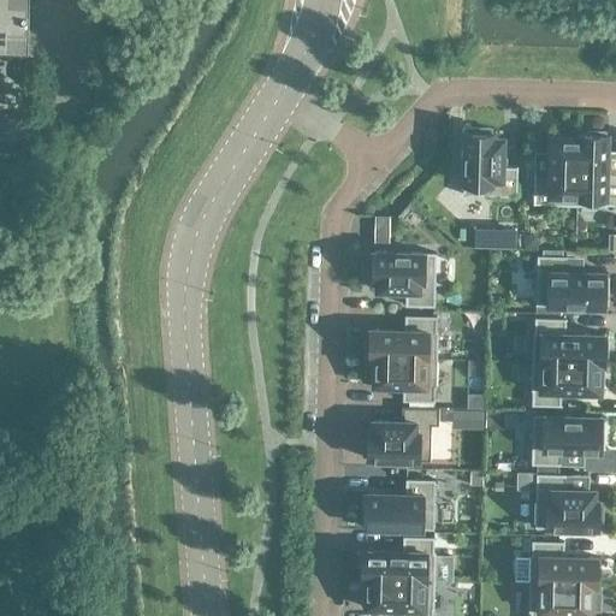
[(29,0),(0,0),(0,18),(7,18),(7,19),(10,19),(10,18),(27,19),(29,19),(29,0)]
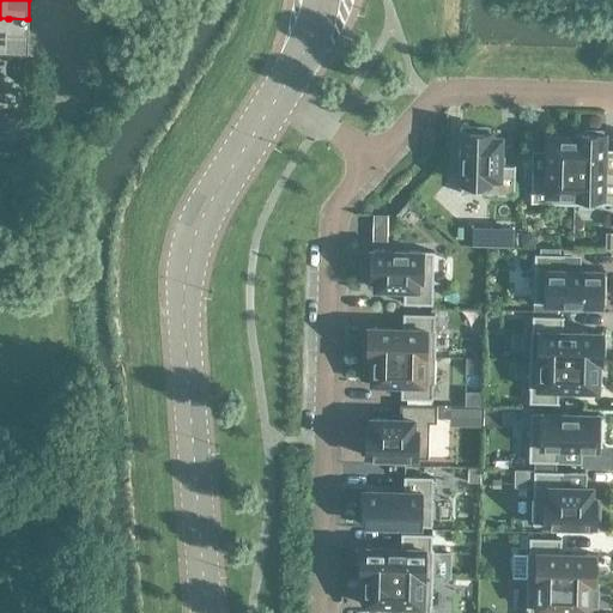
[(501,165),(502,137),(491,135),(492,132),(489,132),(489,127),(466,127),(466,132),(463,131),(461,193),(514,195),(515,167),(501,165)]
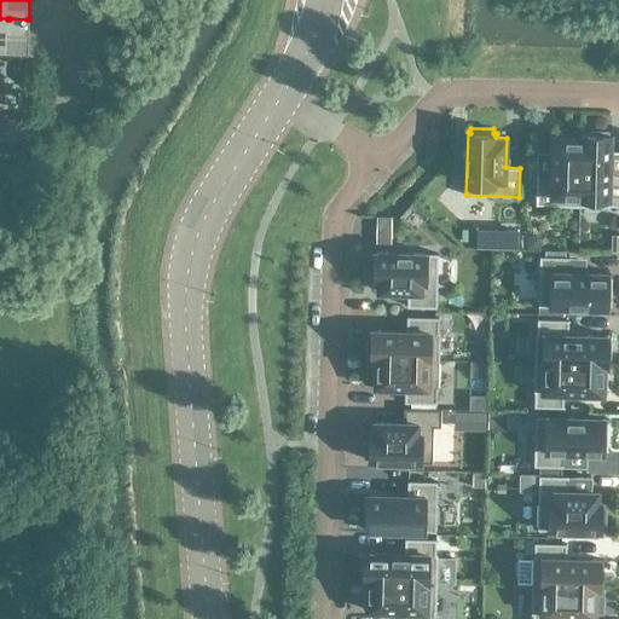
[(589,134),(582,134),(580,206),(609,207),(609,206),(618,204),(618,174),(609,174),(611,134),(608,134),(608,132),(589,132),(589,134)]
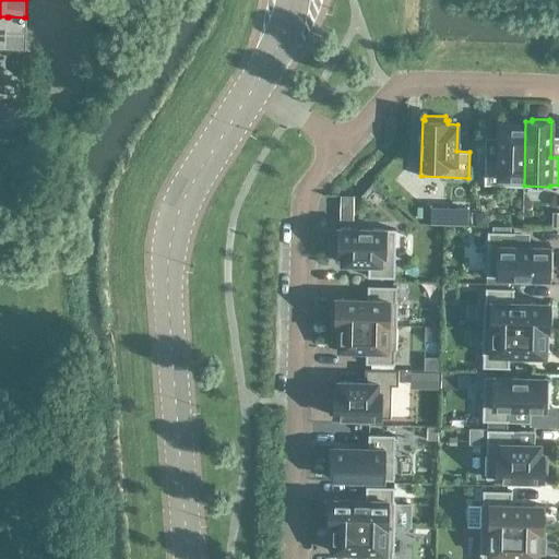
[(524,186),(525,121),(524,121),(524,123),(519,123),(519,121),(502,120),(502,122),(499,122),(498,158),(485,158),(485,185),(498,185),(498,186),(524,186)]
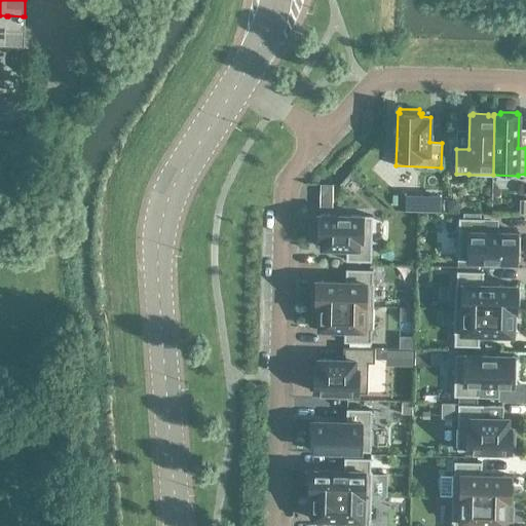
[(320,195),(320,207),(333,207),(333,196),(320,195)]
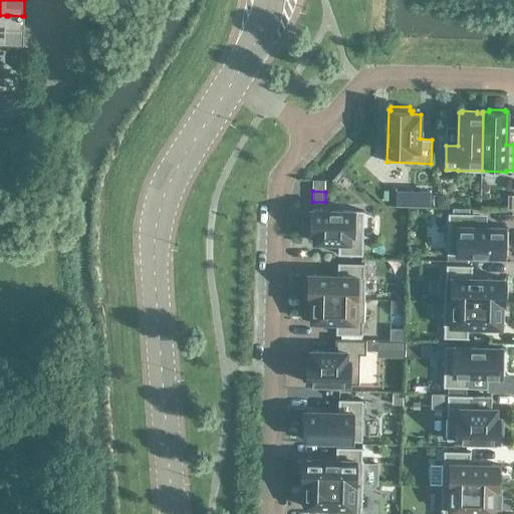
[(430,207),(431,192),(398,191),(398,206),(430,207)]
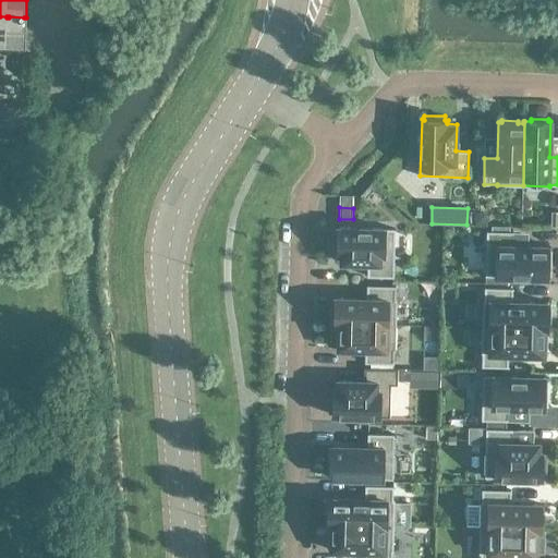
[(475,211),(475,225),(487,225),(487,213),(475,211)]
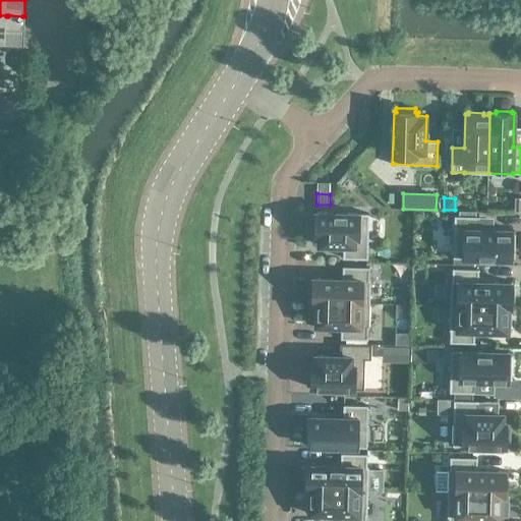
[(368,214),(315,212),(315,215),(312,215),(311,234),(315,234),(315,236),(319,236),(319,245),(343,245),(343,257),(367,258),(368,214)]
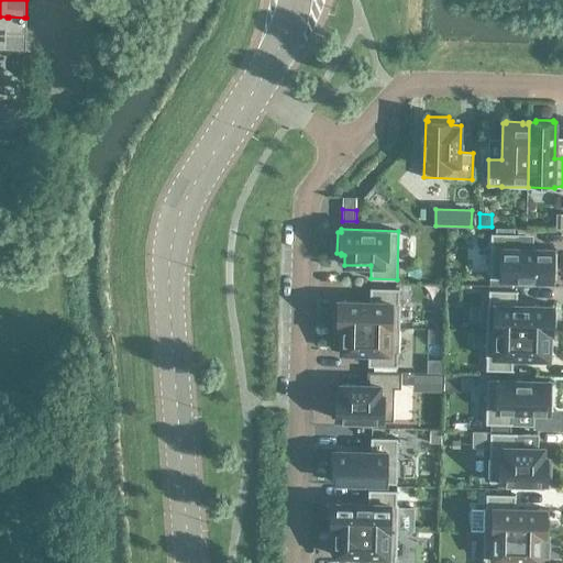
[(556,277),(556,251),(553,251),(553,249),(517,247),(518,233),(492,233),(490,278),(552,279),(552,277),(556,277)]
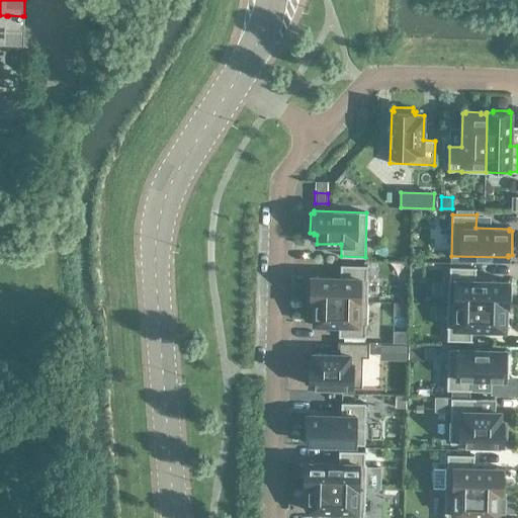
[(312,278),(309,278),(308,297),(312,298),(312,299),(368,301),(368,277),(367,277),(367,265),(341,264),(341,277),(312,276),(312,278)]
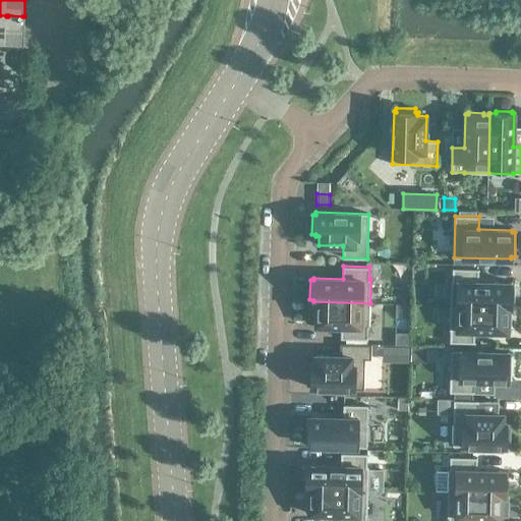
[(512,285),(512,282),(478,281),(479,269),(454,268),(453,281),(452,280),(451,305),(511,306),(511,300),(514,300),(514,285),(512,285)]
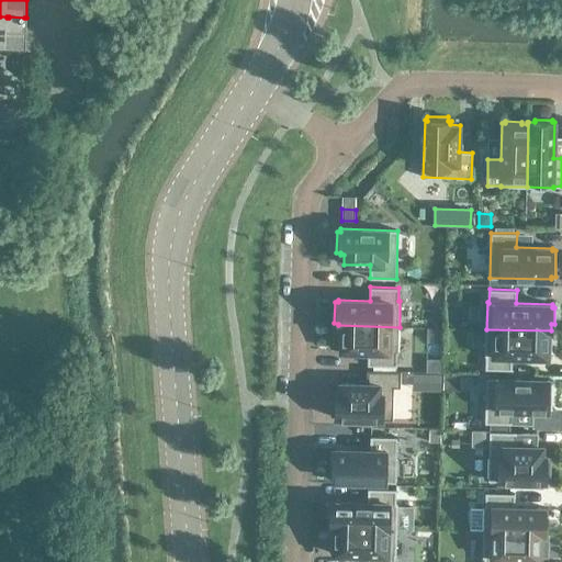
[(398,352),(400,327),(338,325),(338,327),(334,327),(334,348),(340,348),(340,351),(368,351),(368,364),(396,366),(397,352),(398,352)]
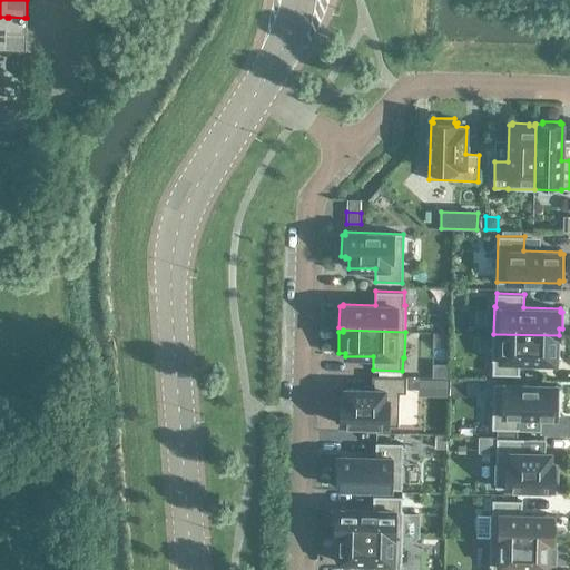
[(433,333),(433,345),(448,346),(448,333),(433,333)]
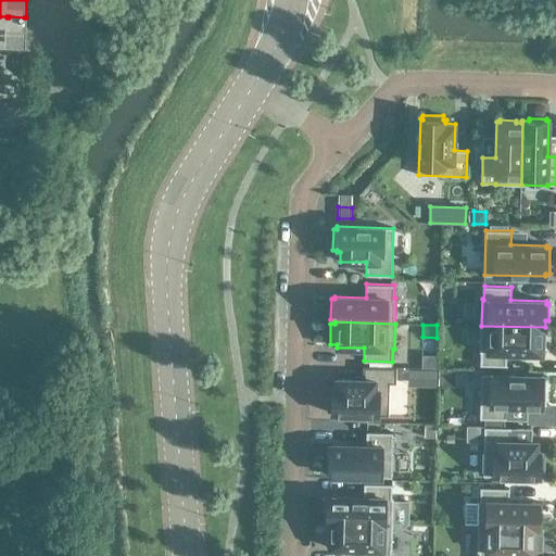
[(545,328),(545,327),(481,326),(480,352),(481,352),(480,365),(506,366),(506,352),(542,353),(542,351),(544,351),(545,335),(545,333),(543,333),(543,328),(545,328)]
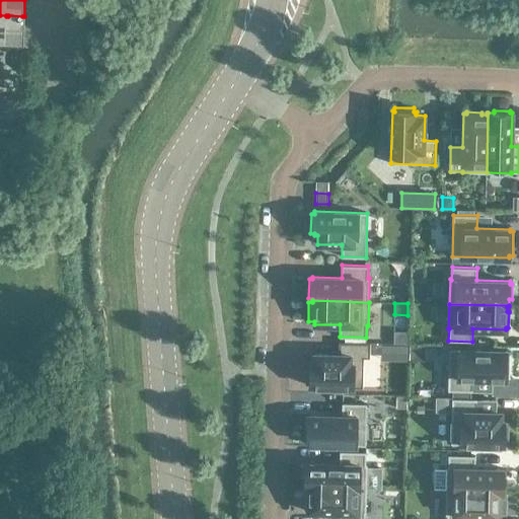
[(394,331),(393,344),(406,344),(406,331),(394,331)]
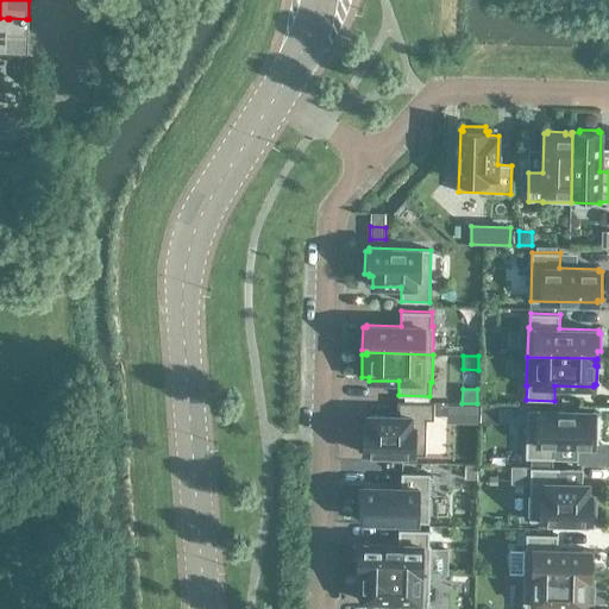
[(560,397),(560,407),(576,407),(576,397),(560,397)]
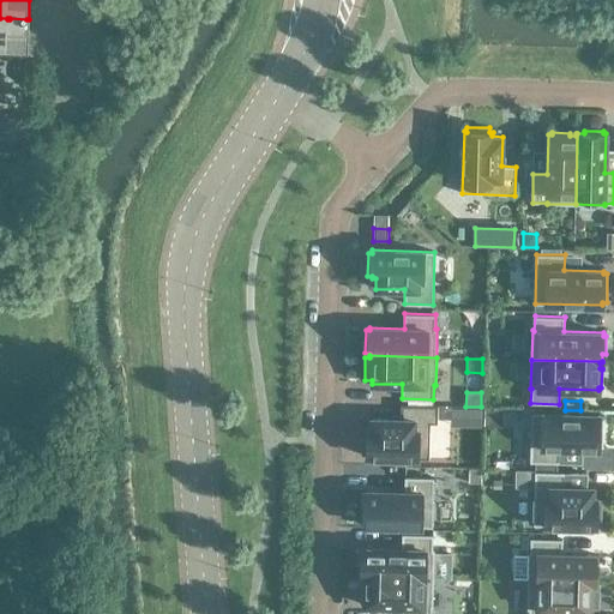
[(367,455),(367,457),(429,458),(431,422),(438,422),(438,405),(402,404),(402,419),(372,419),(372,428),(368,428),(368,431),(363,431),(362,453),(367,455)]
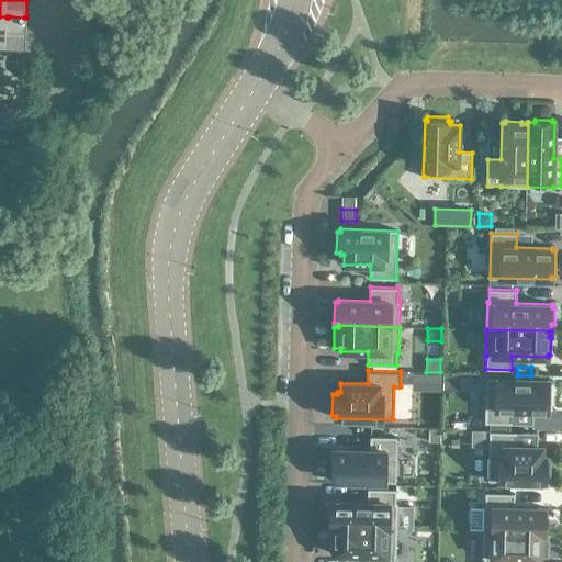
[(445,373),(444,390),(460,391),(461,374),(445,373)]
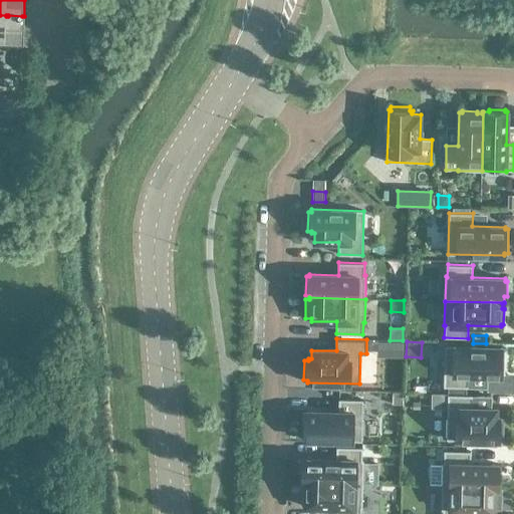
[(377,342),(377,347),(390,347),(390,356),(404,357),(405,343),(377,342)]
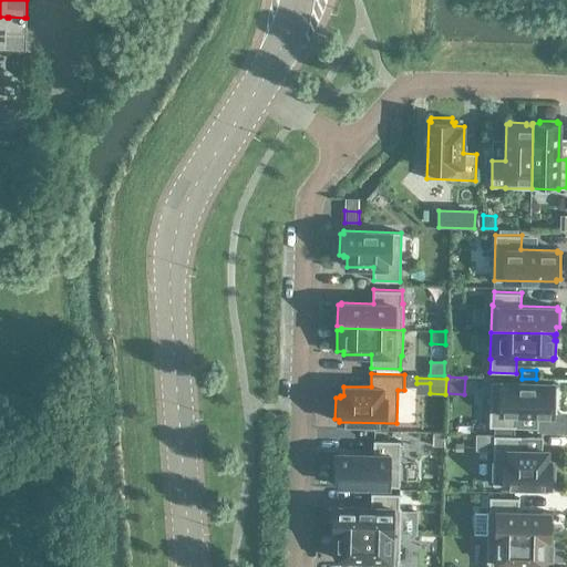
[(554,383),(491,381),(490,426),(516,428),(516,414),(553,414),(553,412),(556,412),(557,385),(554,385),(554,383)]
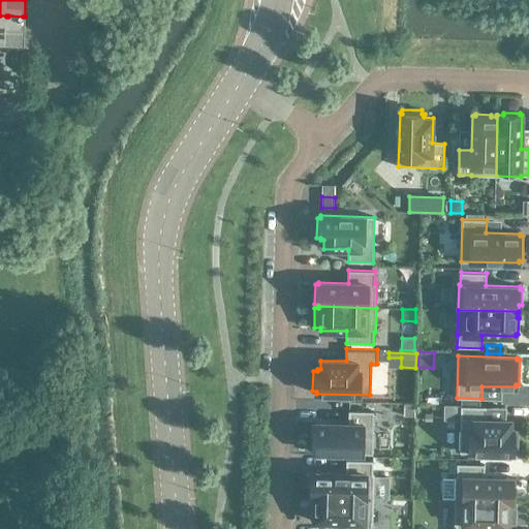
[(405,403),(404,416),(414,416),(415,403),(405,403)]
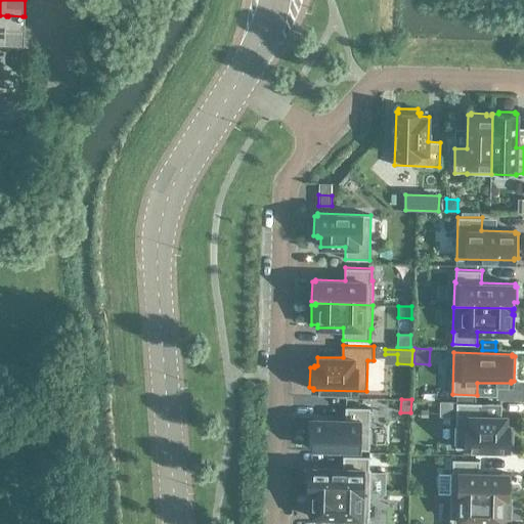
[(509,447),(513,447),(513,427),(509,427),(509,425),(506,425),(506,416),(481,416),(481,403),(456,402),(455,447),(509,449),(509,447)]
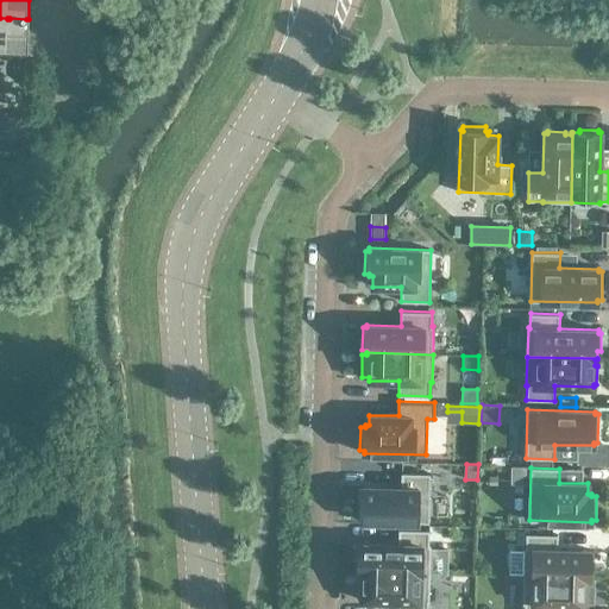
[(431,473),(402,473),(401,488),(363,487),(362,489),(358,489),(358,518),(362,518),(362,521),(428,522),(431,473)]
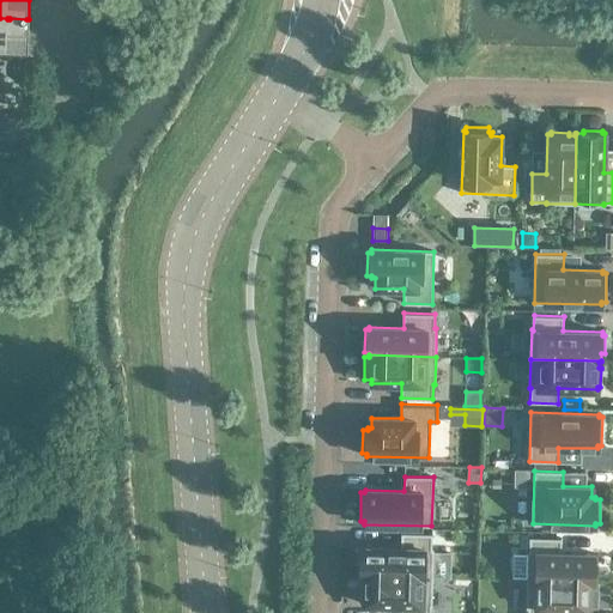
[(359,550),(359,568),(362,568),(360,575),(432,577),(434,548),(432,548),(432,534),(401,533),(401,547),(362,546),(362,550),(359,550)]
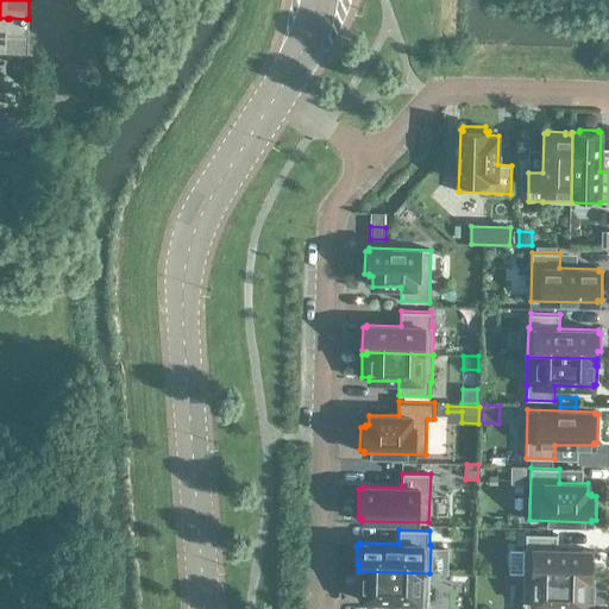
[(525,548),(523,576),(590,578),(591,550),(557,550),(558,535),(527,534),(526,548),(525,548)]
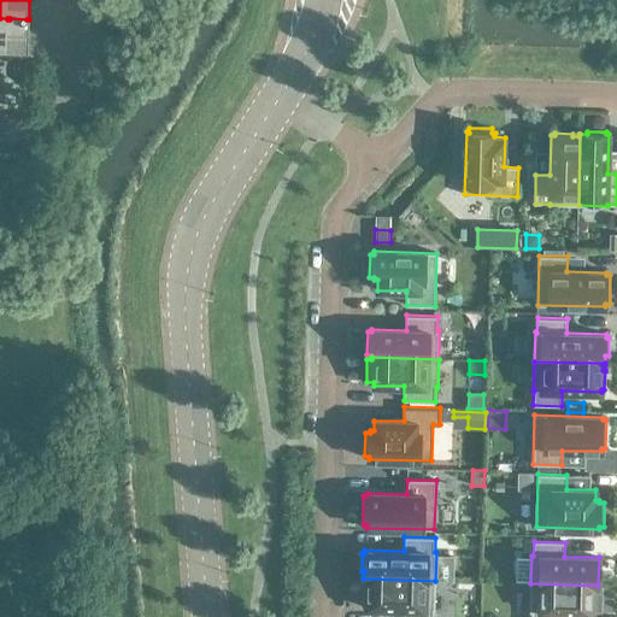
[(435,610),(435,581),(363,579),(363,580),(366,580),(366,586),(364,586),(363,605),(365,605),(365,607),(405,609),(405,616),(433,616),(434,610),(435,610)]
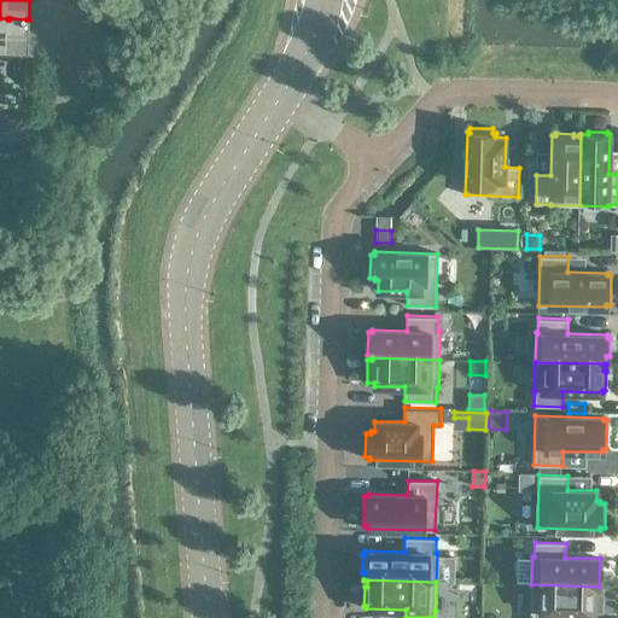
[(599,588),(599,587),(531,584),(531,612),(532,613),(531,617),(563,617),(564,613),(594,614),(594,612),(602,612),(602,588),(599,588)]
